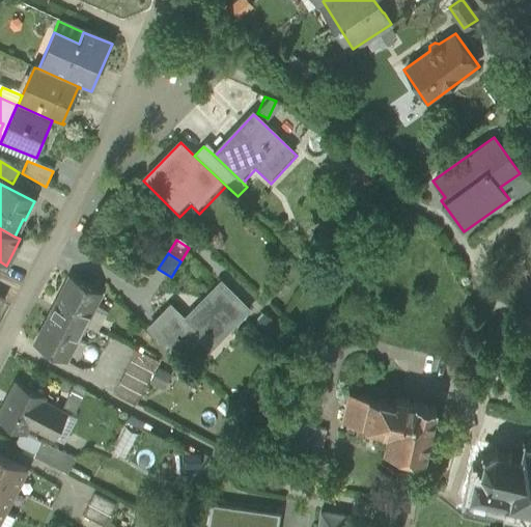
[(70,279),(34,347),(65,363),(84,327),(92,311),(101,296),(70,279)]
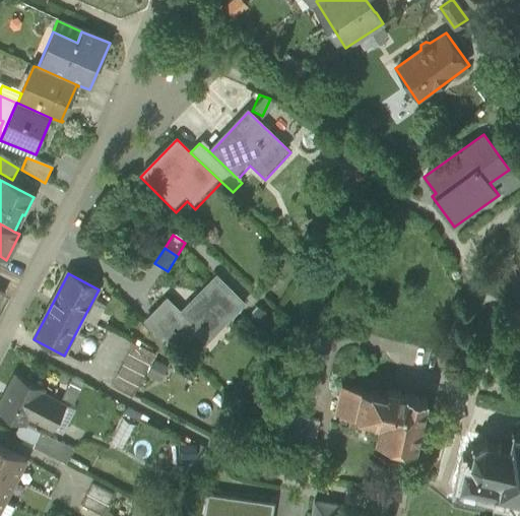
[(180,315),(167,302),(153,314),(176,336),(187,324),(205,343),(243,306),(215,279),(180,315)]
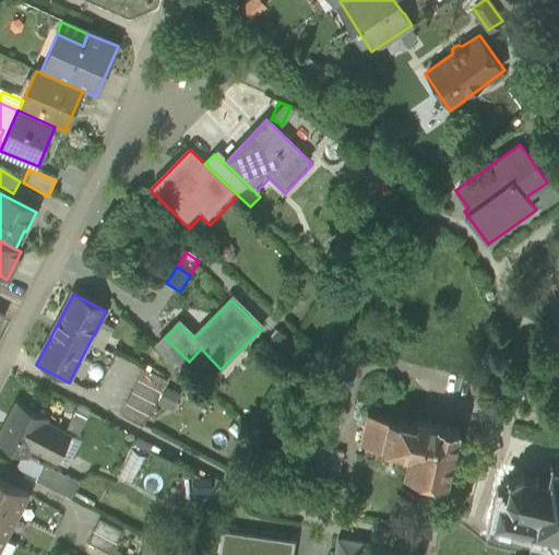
[(97,328),(88,344),(104,352),(111,335),(97,328)]
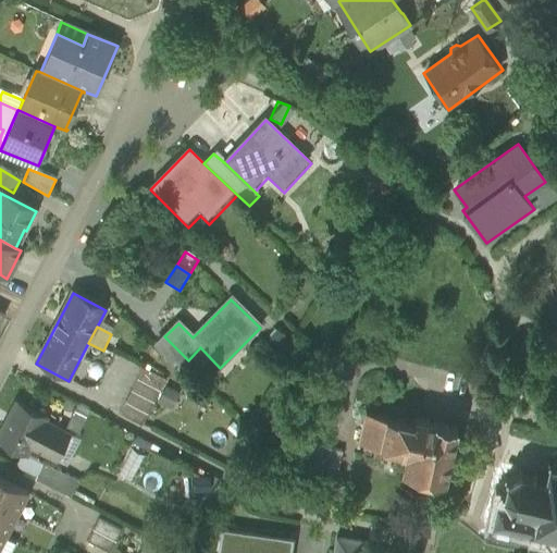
[(188,360),(164,336),(155,347),(177,370),(188,360)]
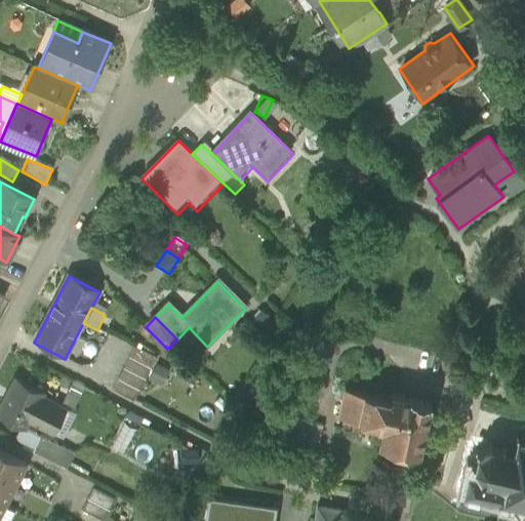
[(134,349),(112,392),(133,403),(156,360),(134,349)]
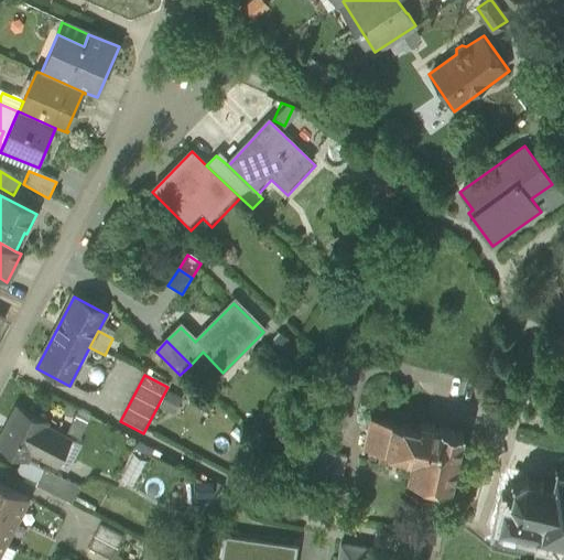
[(49,424),(15,408),(0,438),(0,449),(28,464),(32,455),(54,467),(55,465),(67,442),(68,440),(46,429),(49,426),(49,424)]
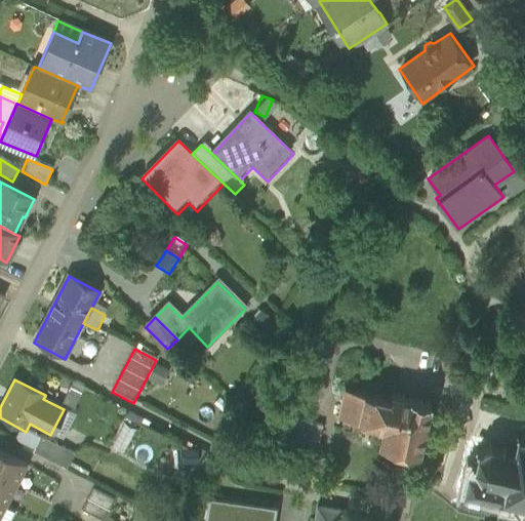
[(74,383),(63,404),(73,409),(84,389),(74,383)]
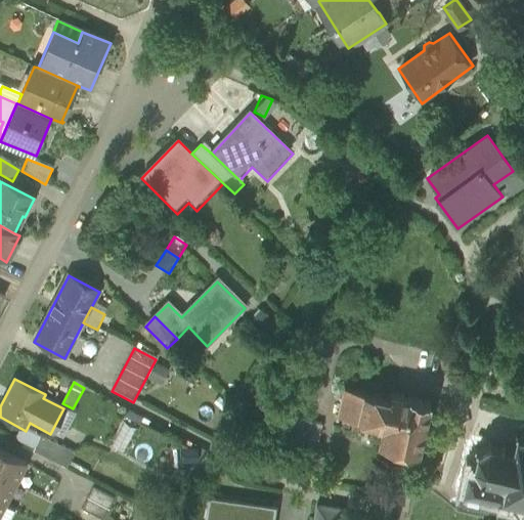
[(430,403),(390,394),(389,400),(344,389),(338,417),(383,427),(379,444),(419,453),(430,403)]
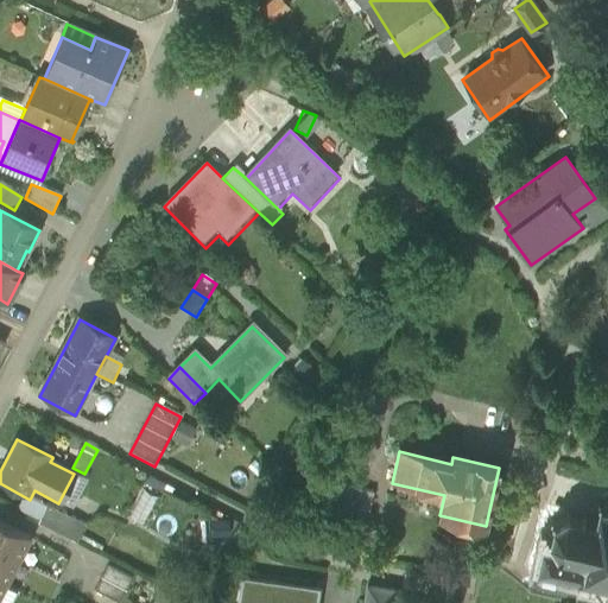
[(334,486),(320,482),(315,508),(328,511),(334,486)]
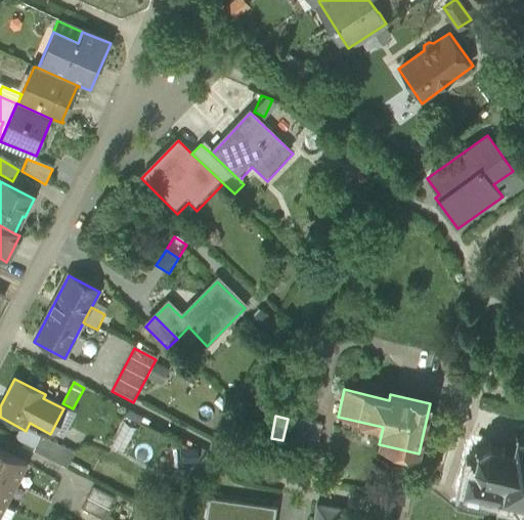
[(310,424),(288,419),(282,440),(305,445),(310,424)]
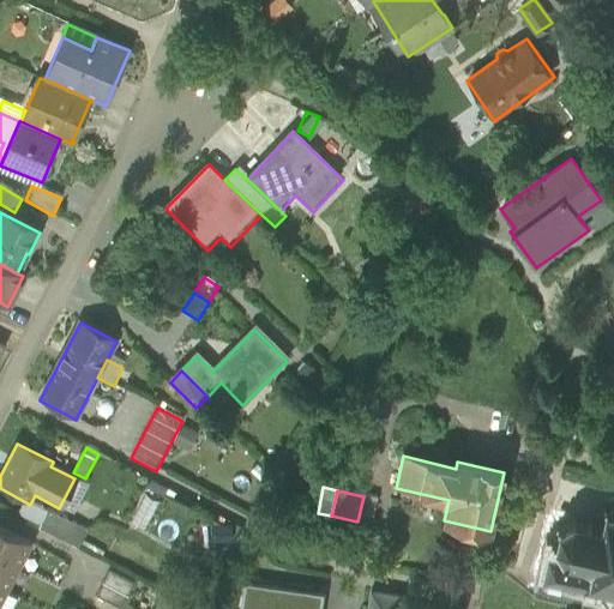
[(377,499),(363,496),(357,522),(371,525),(377,499)]
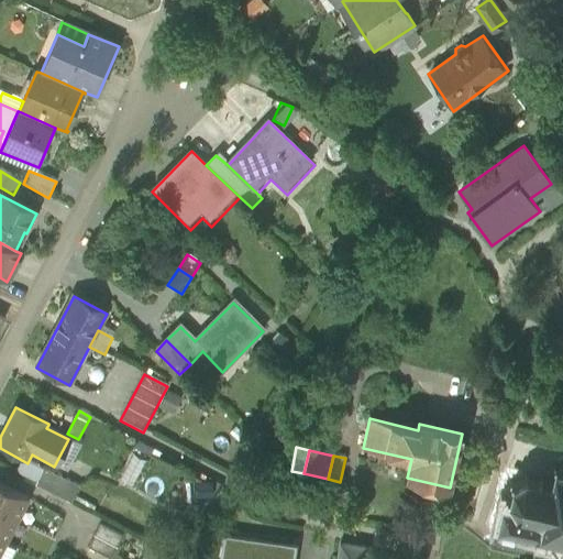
[(133,458),(120,482),(132,489),(145,464),(133,458)]
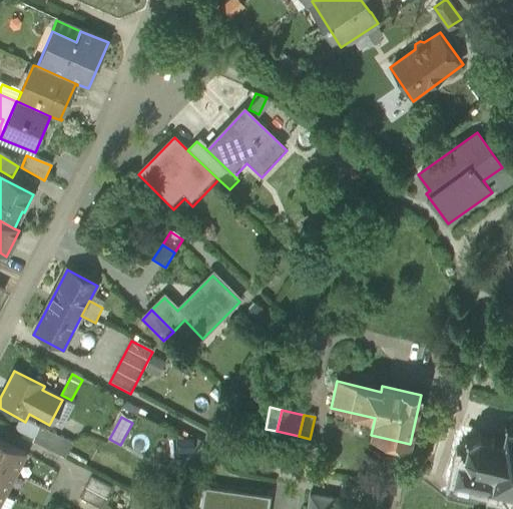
[(512,429),(508,429),(506,425),(503,426),(506,430),(503,442),(492,439),(493,435),(491,434),(490,439),(480,436),(479,432),(477,432),(478,437),(469,442),(465,439),(464,441),(467,444),(465,454),(460,455),(461,457),(466,457),(471,465),(468,469),(458,467),(453,485),(493,494),(495,486),(512,490),(512,494),(512,495),(512,429)]
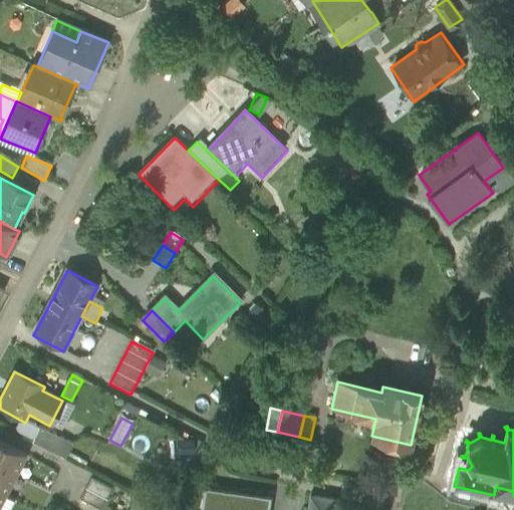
[(71,445),(39,429),(32,444),(64,461),(71,445)]
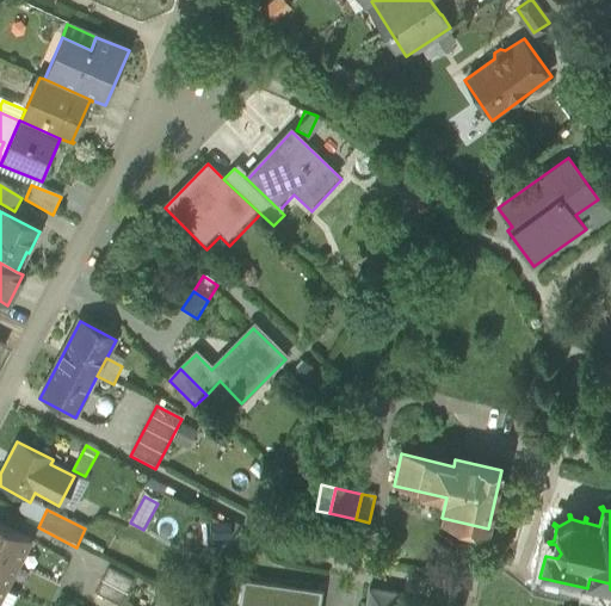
[(30,544),(0,527),(0,557),(18,567),(30,544)]
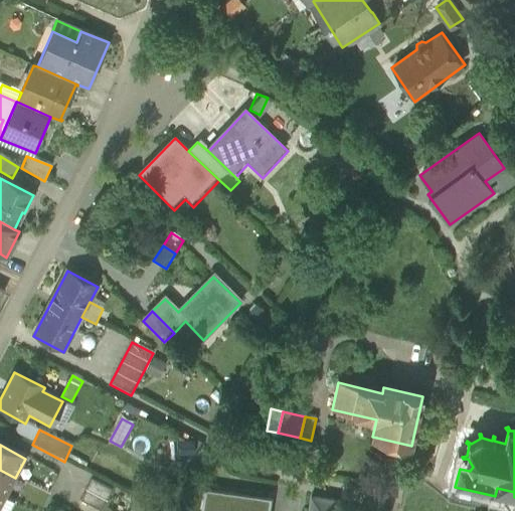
[(15,478),(0,470),(0,495),(5,497),(15,478)]
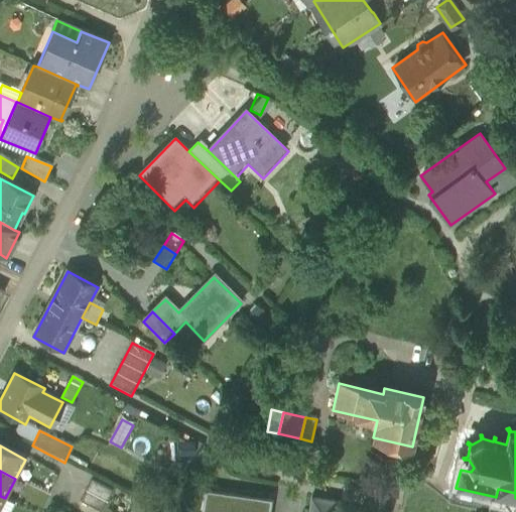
[(113,494),(91,483),(86,493),(107,504),(113,494)]
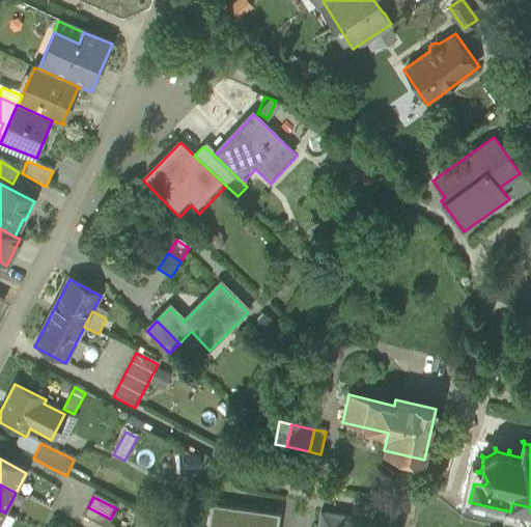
[(278,526),(280,516),(211,505),(207,526),(278,526)]
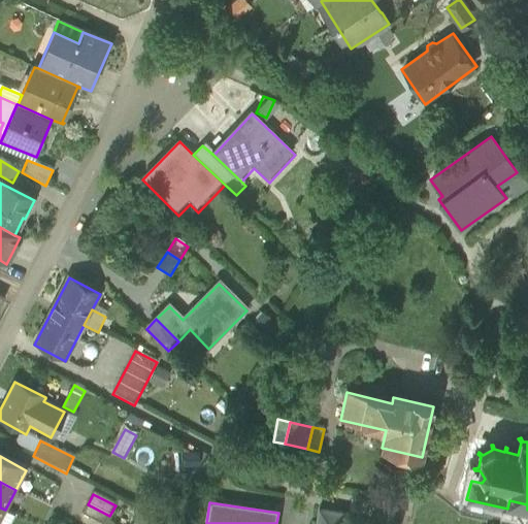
[(109,516),(88,504),(81,516),(96,523),(106,523),(109,516)]
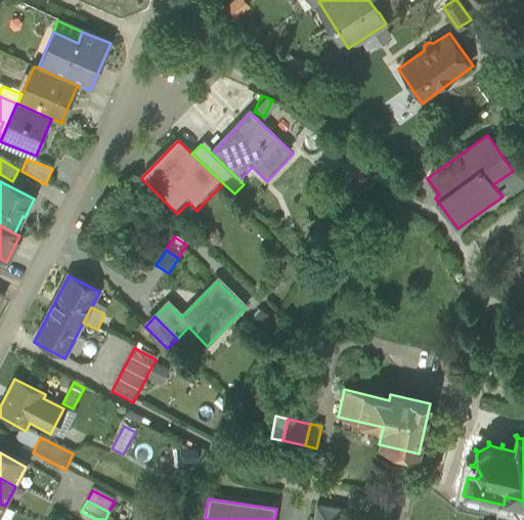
[(340,519),(342,511),(316,507),(314,519),(340,519)]
